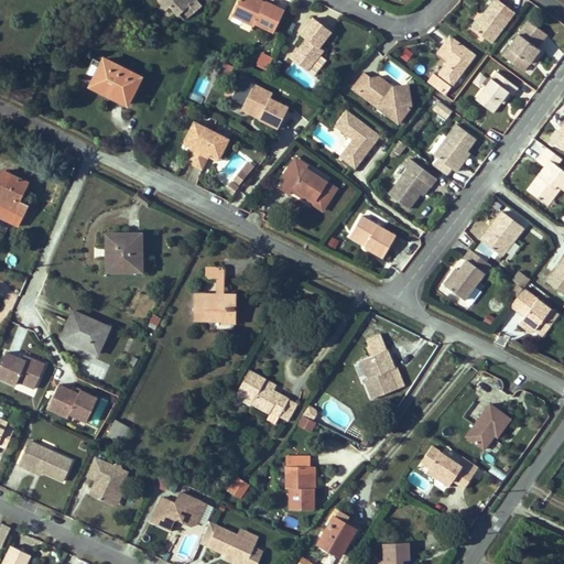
[(159,0),(167,10),(171,7),(179,15),(184,10),(191,17),(202,7),(196,0),(159,0)]
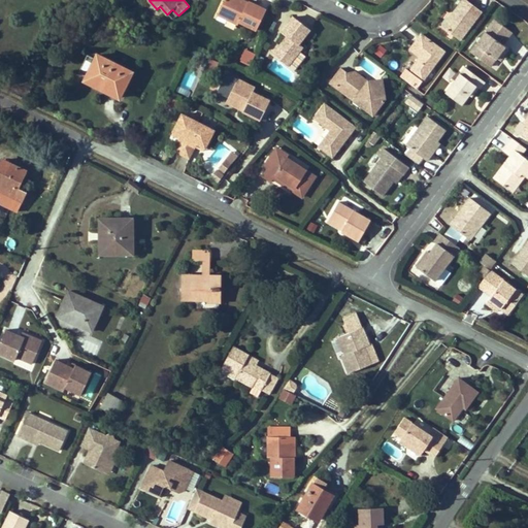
[(230,13),(228,19),(239,24),(240,22),(258,30),(267,9),(250,1),(249,4),(243,3),(243,0),(232,0),(232,3),(225,0),(221,9),(230,13)]
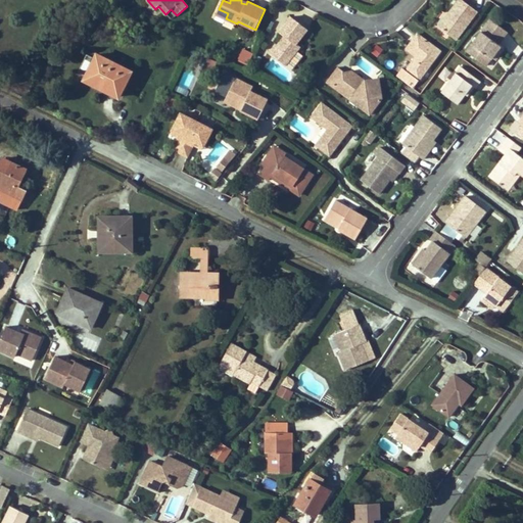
[(447,15),(439,26),(457,38),(478,10),(464,0),(458,0),(449,11),(453,13),(449,16),(447,15)]
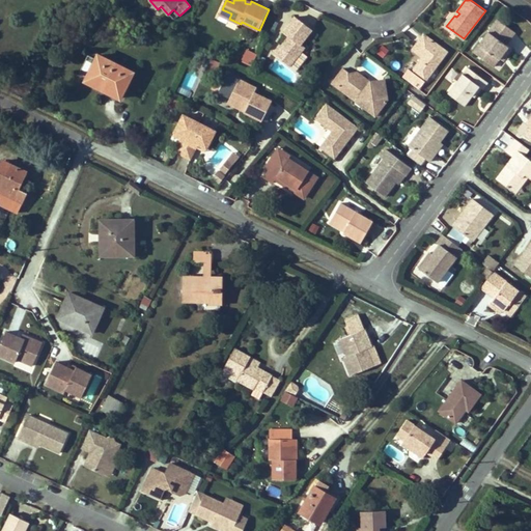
[(222,9),(220,15),(229,19),(231,14),(222,9)]
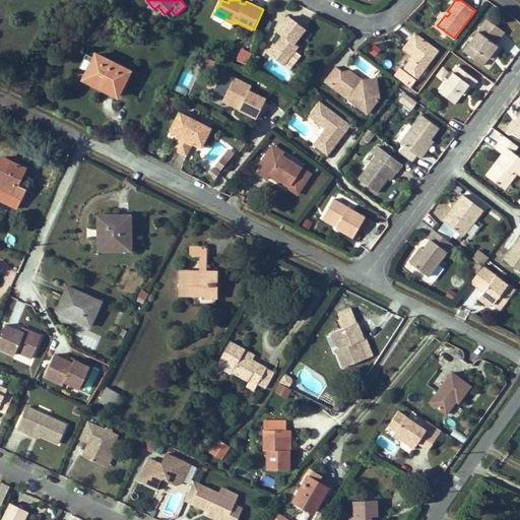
[(307,30),(288,16),(274,34),(280,39),(269,53),(285,66),(300,49),(297,45),(307,30)]
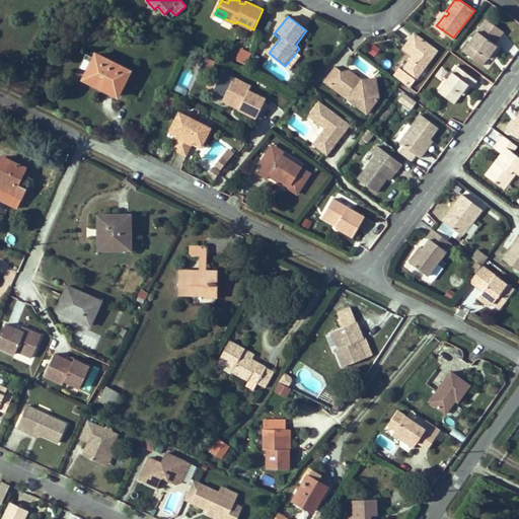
[(488,19),(464,50),(484,65),(490,57),(493,53),(496,56),(502,48),(496,44),(505,31),(488,19)]
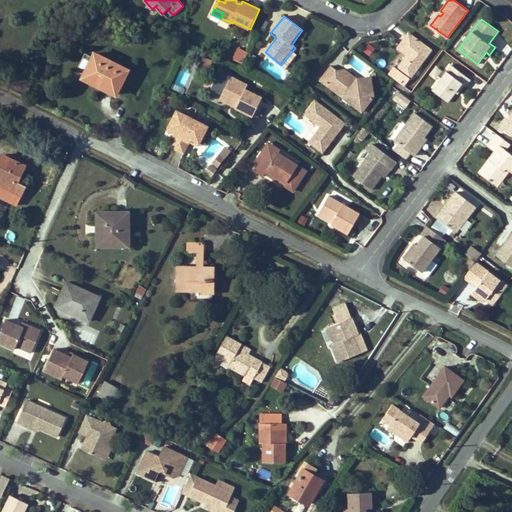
[(432,49),(410,32),(399,46),(409,53),(399,67),(411,76),(432,49)]
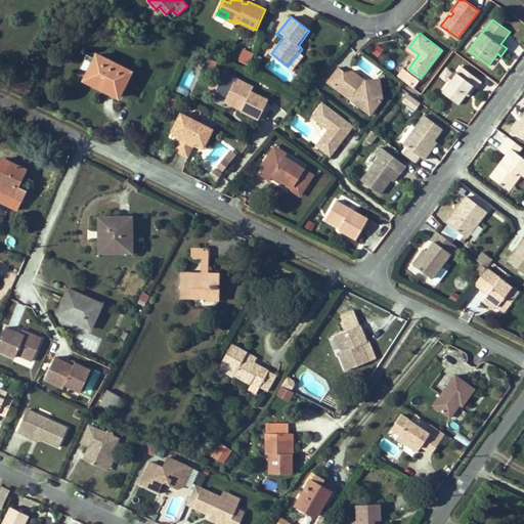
[(243,49),(237,60),(249,66),(254,55),(243,49)]
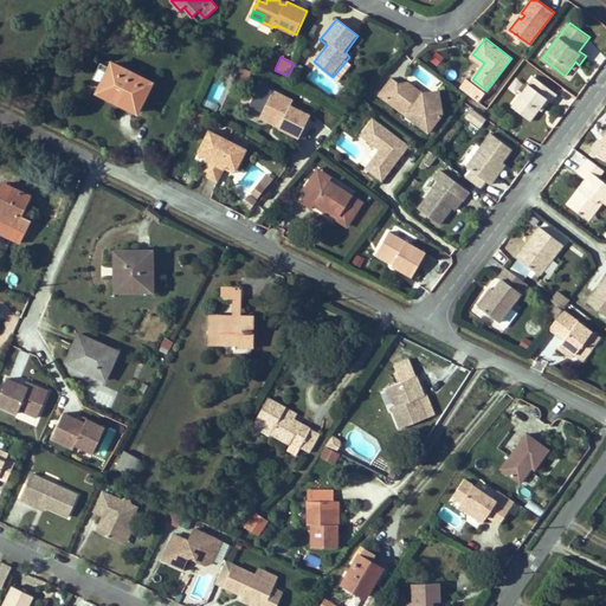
[(126,104),(124,105),(136,111),(152,83),(111,62),(108,68),(100,85),(96,91),(108,98),(109,96),(126,104)]
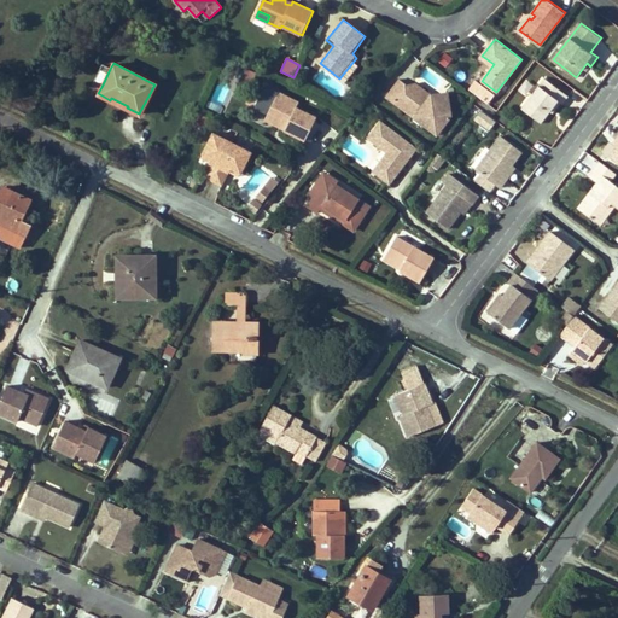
[(101,87),(110,69),(101,65),(94,82),(101,87)]
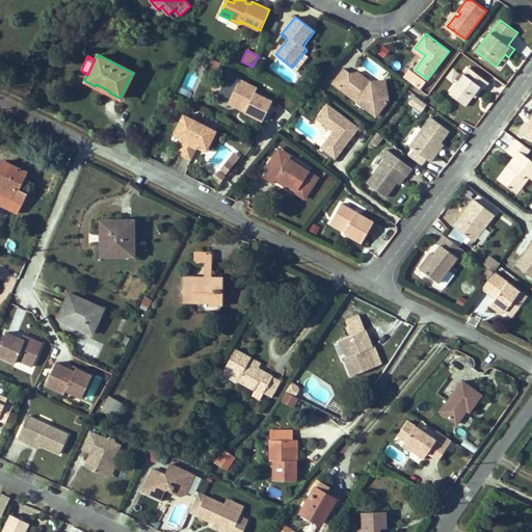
[(451,95),(467,106),(474,97),(481,87),(484,88),(485,90),(491,83),(471,68),(451,95)]
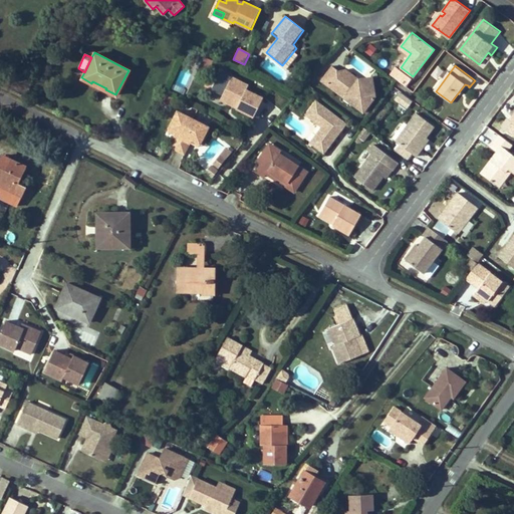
[(322,80),(345,97),(348,93),(356,99),(352,103),(358,107),(369,104),(376,95),(375,88),(363,79),(360,79),(347,69),(340,71),(333,66),(322,80)]
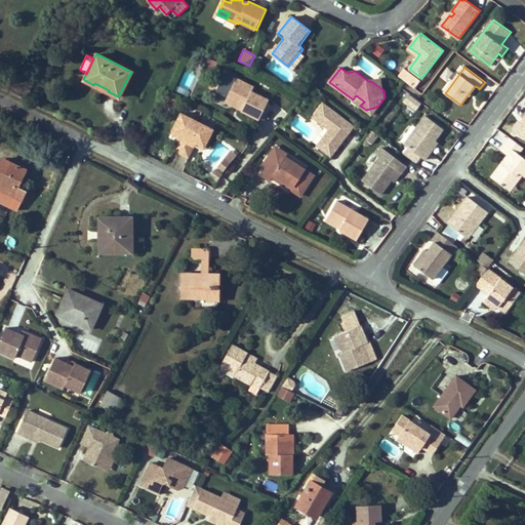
[(382,78),(371,81),(384,90),(382,78)]
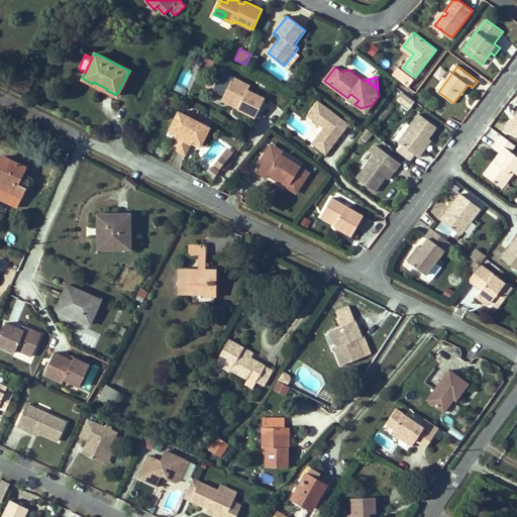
[(255,114),(264,96),(247,88),(249,84),(238,79),(236,84),(230,80),(221,99),(228,102),(232,100),(236,102),(235,104),(238,106),(255,114)]
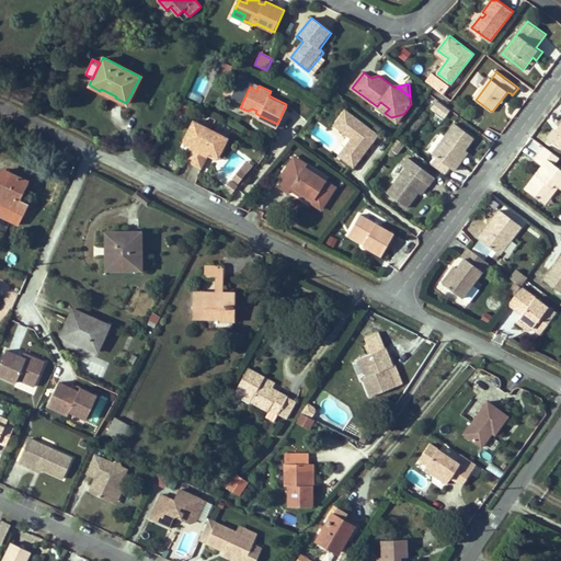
[(507,92),(500,102),(503,103),(511,93),(507,92)]
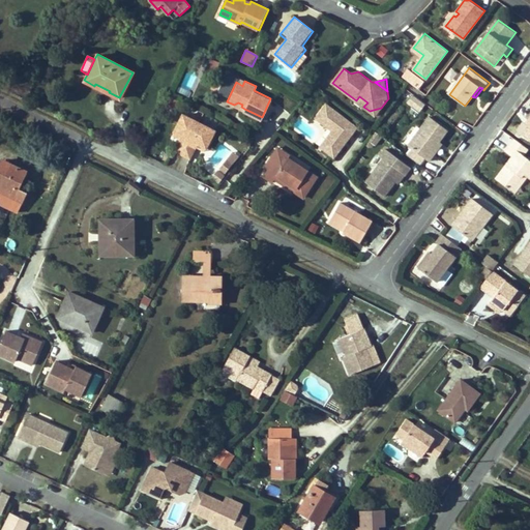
[(419,112),(424,105),(412,95),(407,104),(419,112)]
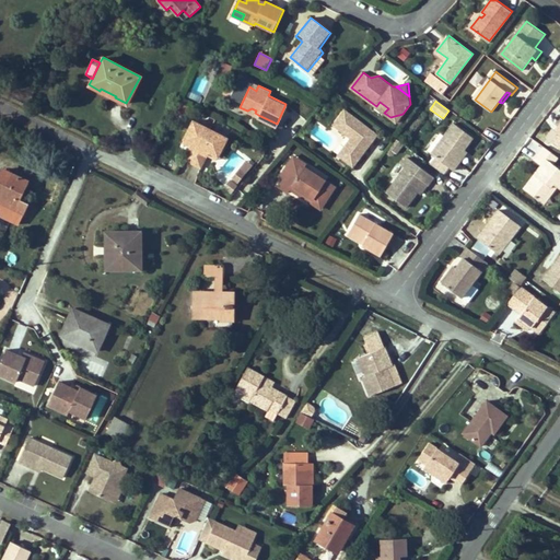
[(388,108),(380,102),(376,106),(384,113),(388,108)]
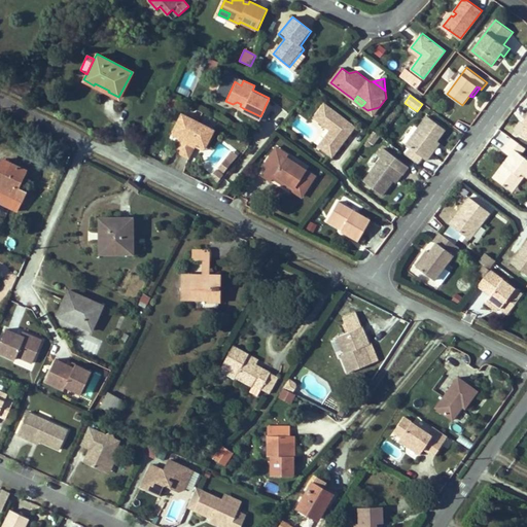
[(325,103),(315,116),(331,130),(319,145),(332,155),(355,126),(325,103)]
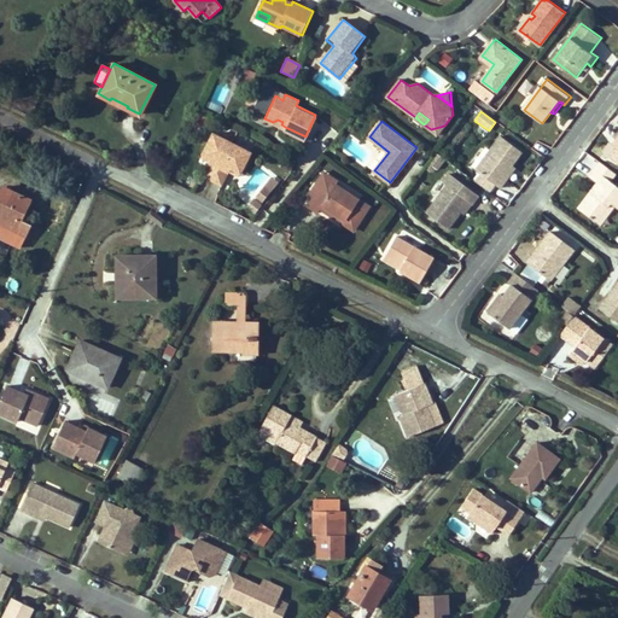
[(207,156),(216,161),(213,165),(208,179),(216,184),(226,187),(231,174),(233,170),(243,174),(254,152),(216,135),(207,156)]
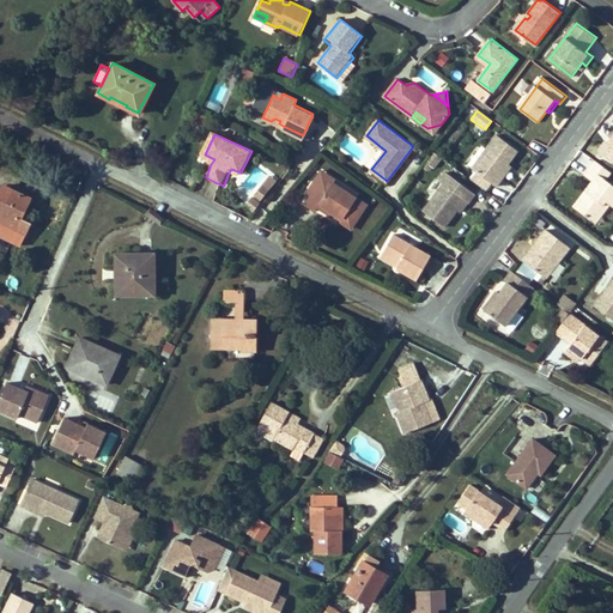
[(498,134),(473,168),(497,186),(503,177),(499,175),(508,163),(519,149),(498,134)]
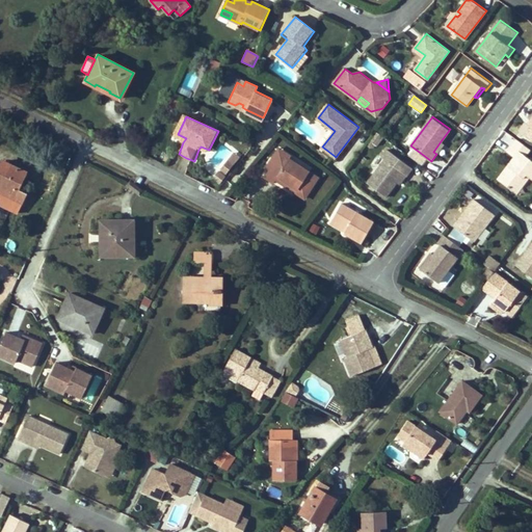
[(377,144),(384,136),(378,132),(371,140),(377,144)]
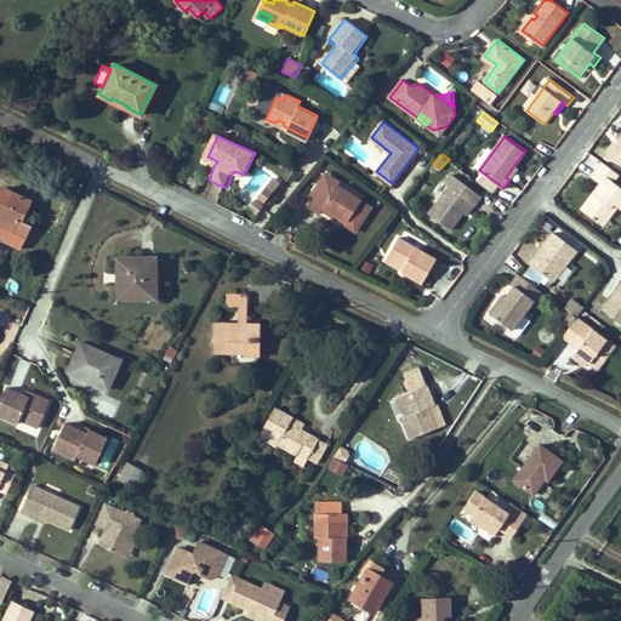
[(602,183),(597,191),(599,193),(585,212),(602,223),(616,205),(620,208),(620,186),(616,182),(620,176),(604,163),(593,177),(602,183)]
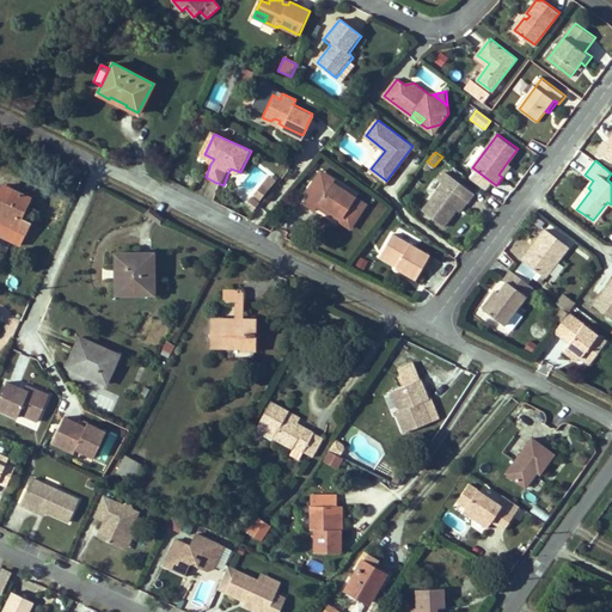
[(507,163),(499,175),(502,177),(510,165),(507,163)]
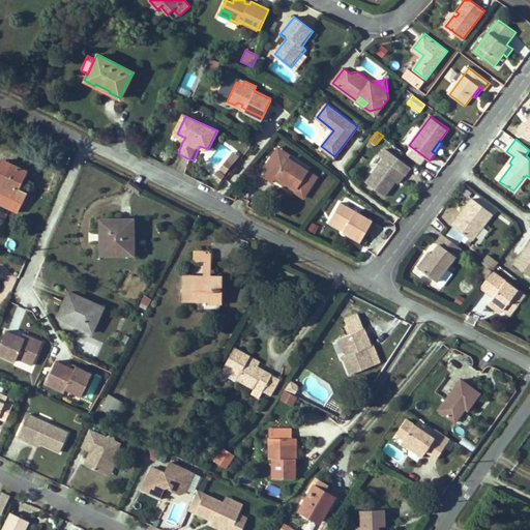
[(280,147),(272,158),(274,160),(280,153),(289,158),(291,155),(280,147)]
